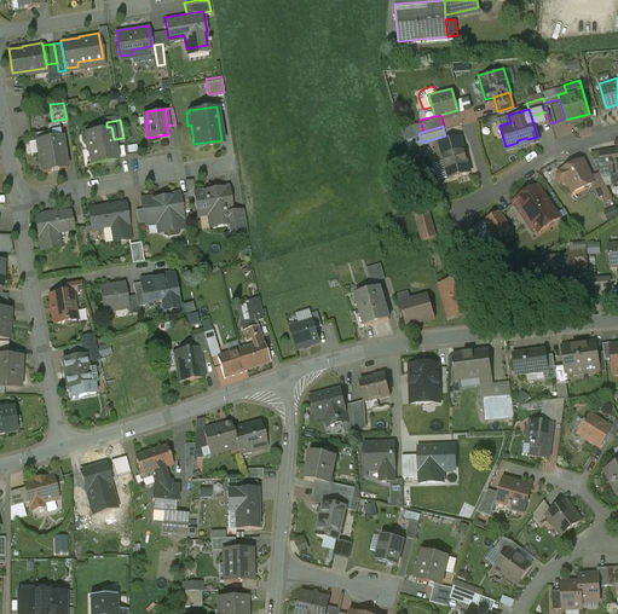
[(107,127),(85,131),(90,161),(116,157),(114,139),(111,127),(107,127)]
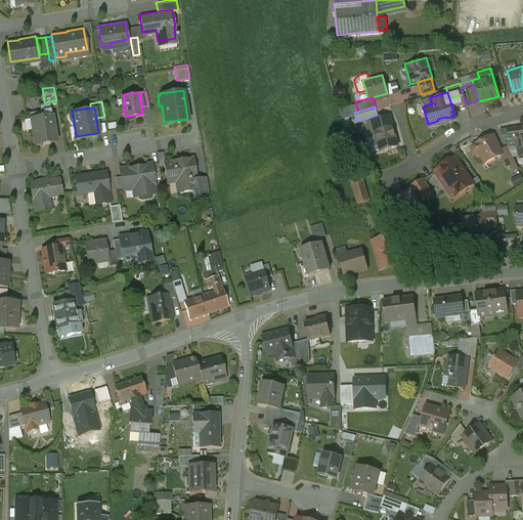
[(51,113),(30,117),(31,118),(35,143),(55,140),(51,113)]
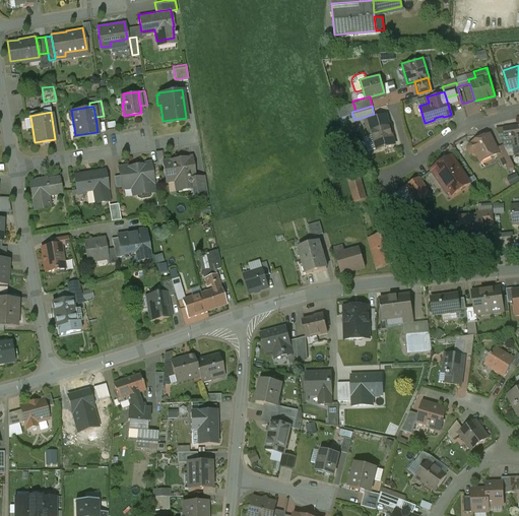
[(351,112),(339,116),(341,123),(354,120),(351,112)]
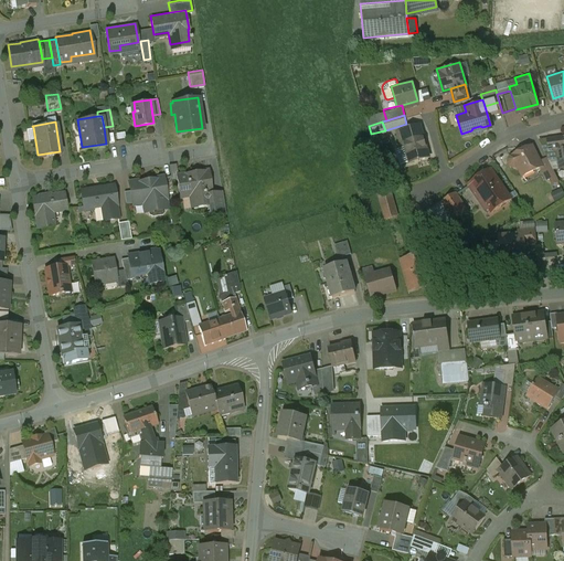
[(419,123),(395,129),(400,145),(404,144),(403,140),(423,135),(419,123)]
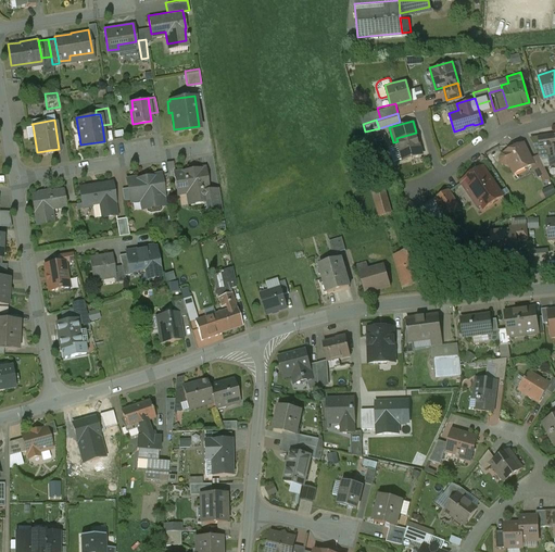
[(554,132),(539,135),(541,153),(549,153),(549,152),(549,148),(554,147),(554,132)]
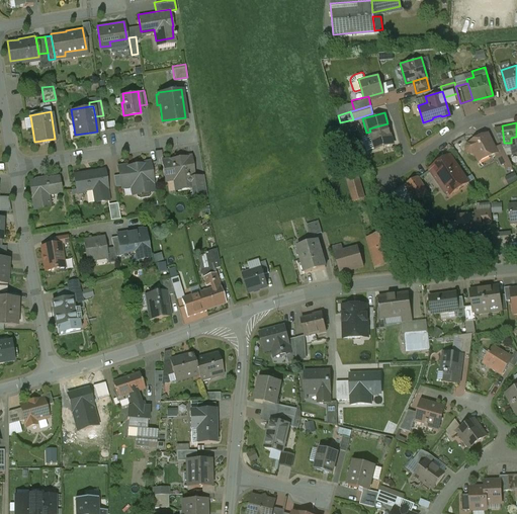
[(388,123),(369,129),(370,132),(374,146),(393,141),(388,123)]
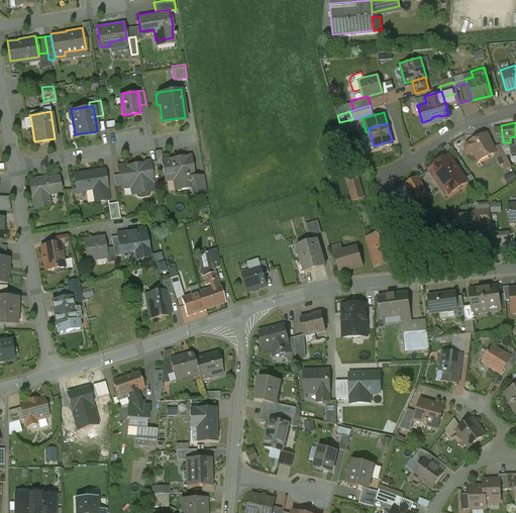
[(486,131),(469,139),(467,140),(465,142),(465,145),(466,148),(469,149),(471,150),(473,149),(477,156),(486,151),(487,154),(495,149),(486,131)]
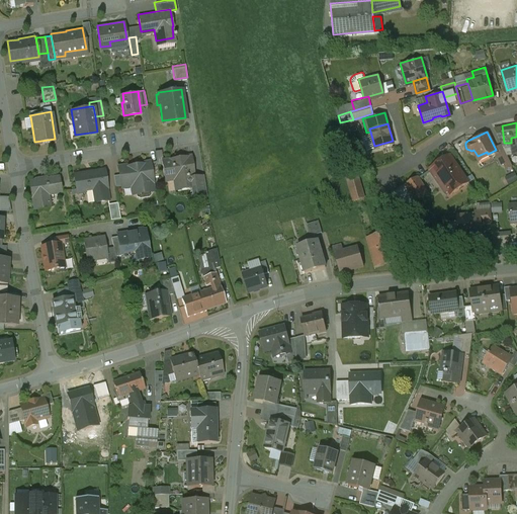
[(448,152),(428,166),(445,190),(448,189),(449,191),(467,180),(448,152)]
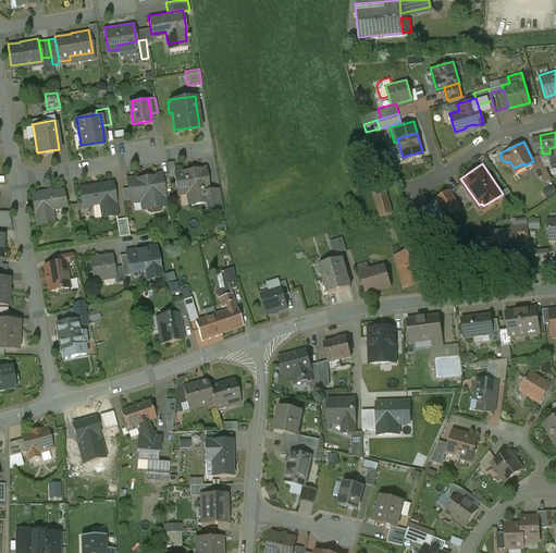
[(196,167),(174,170),(177,192),(192,189),(194,200),(206,199),(210,198),(208,188),(208,187),(206,168),(196,170),(196,167)]
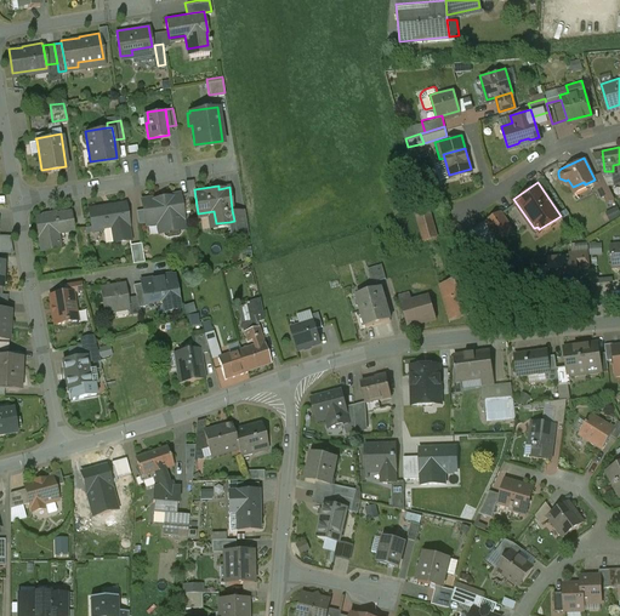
[(186,190),(178,192),(182,207),(189,206),(186,190)]
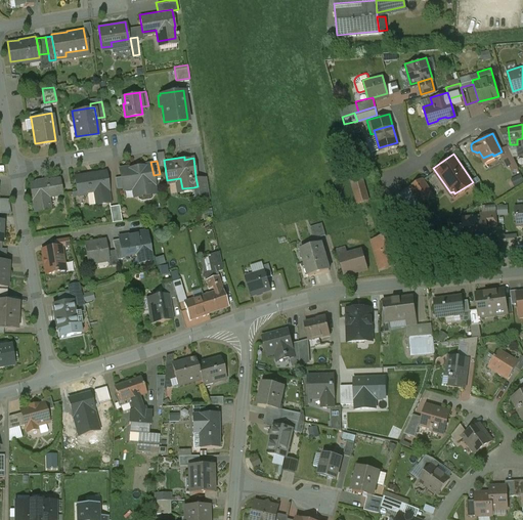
[(150,162),(119,167),(122,186),(135,184),(136,193),(151,190),(150,182),(155,181),(154,175),(150,162)]
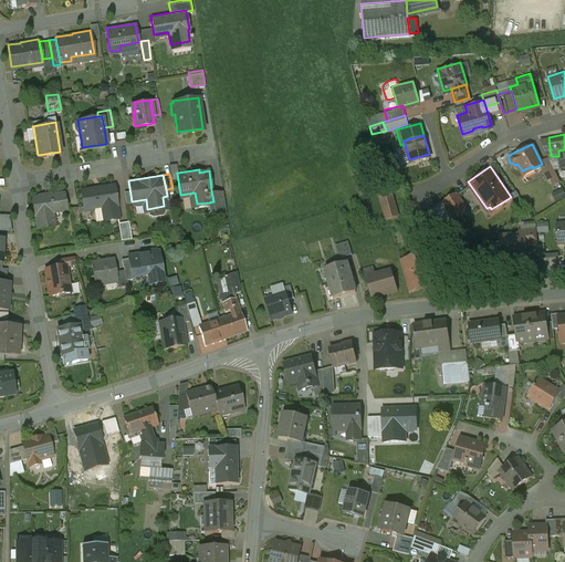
[(113,183),(80,188),(83,208),(100,205),(102,218),(117,216),(115,203),(116,203),(113,183)]
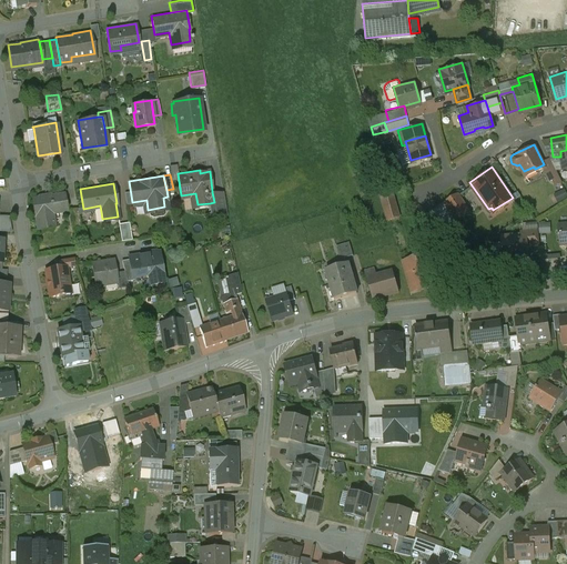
[(391,185),(378,190),(386,218),(398,214),(391,185)]
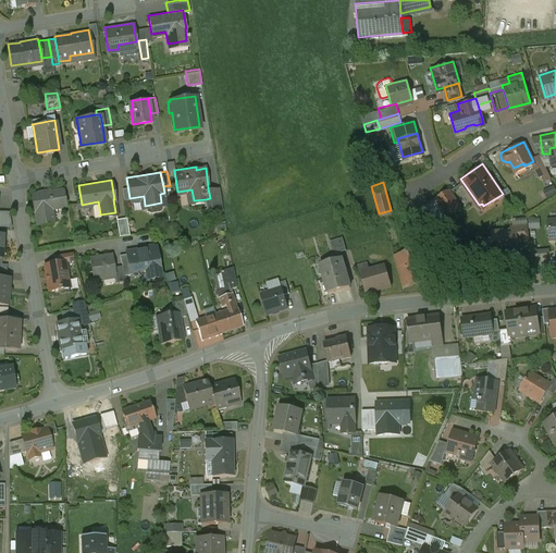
[(218,186),(208,188),(210,198),(206,199),(208,211),(222,209),(218,186)]
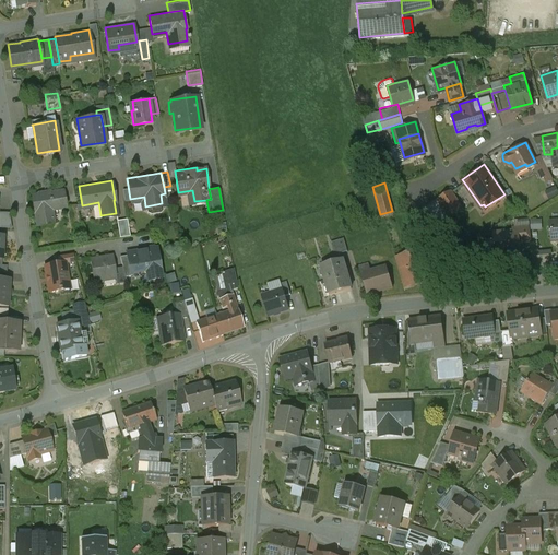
[(450,187),(428,201),(441,221),(463,207),(450,187)]
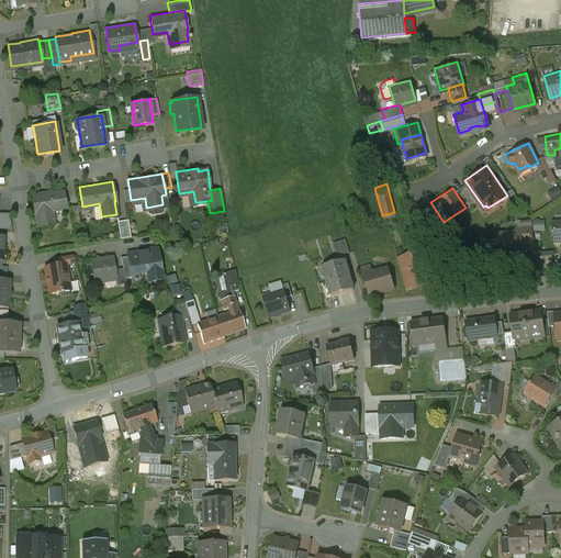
[(48,190),(38,192),(38,193),(32,194),(36,224),(53,222),(51,209),(65,205),(63,190),(48,192),(48,190)]
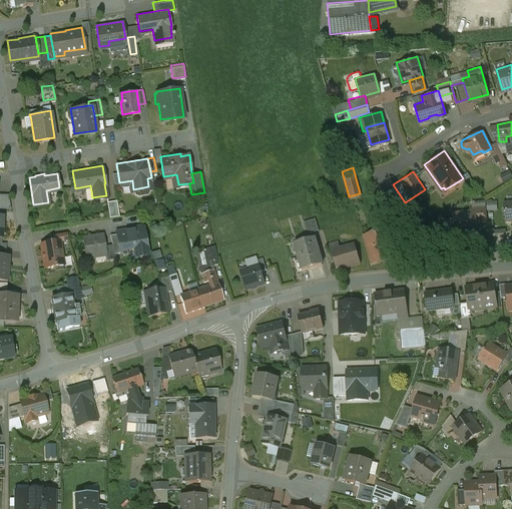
[(69,185),(62,186),(65,204),(72,203),(69,185)]
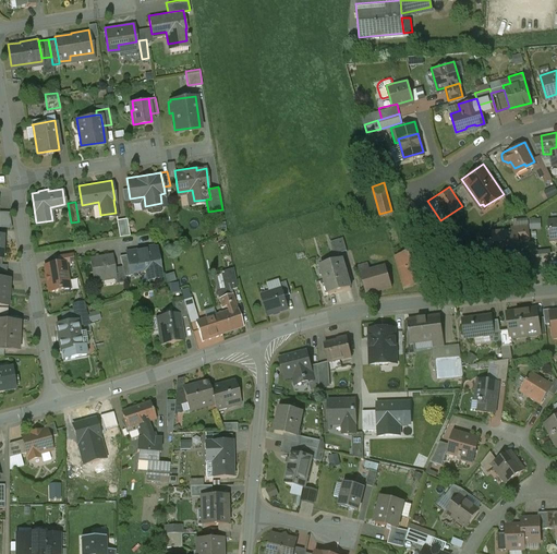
[(0,223),(11,224),(11,208),(0,207),(0,223)]
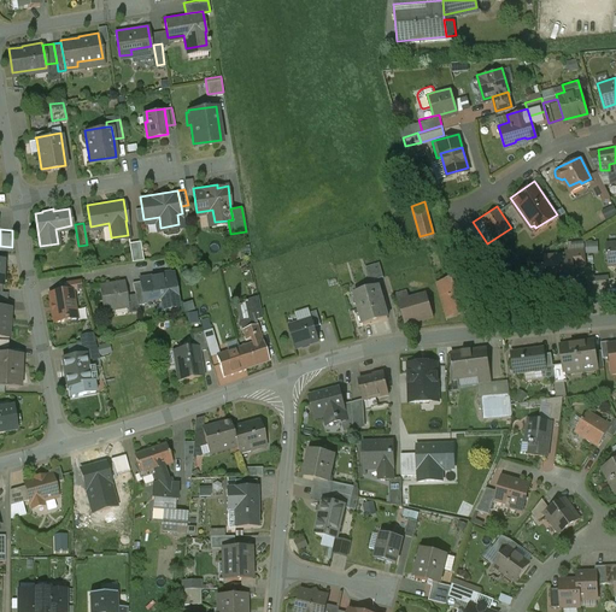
[(598,248),(599,236),(587,236),(587,248),(598,248)]
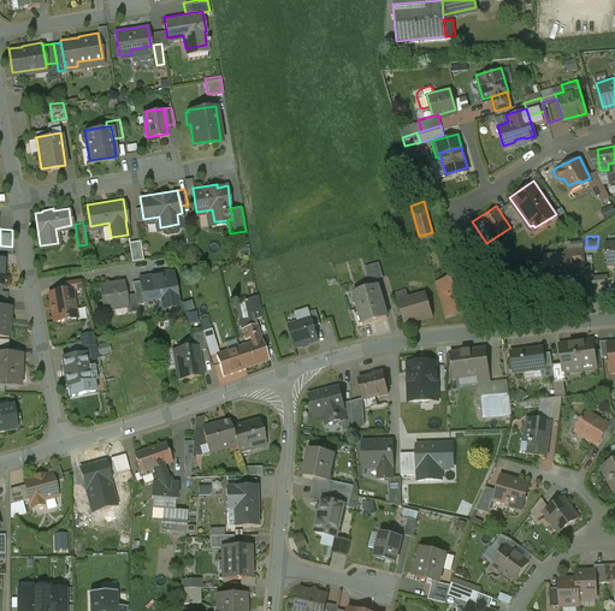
[(140,238),(128,239),(131,259),(142,256),(140,238)]
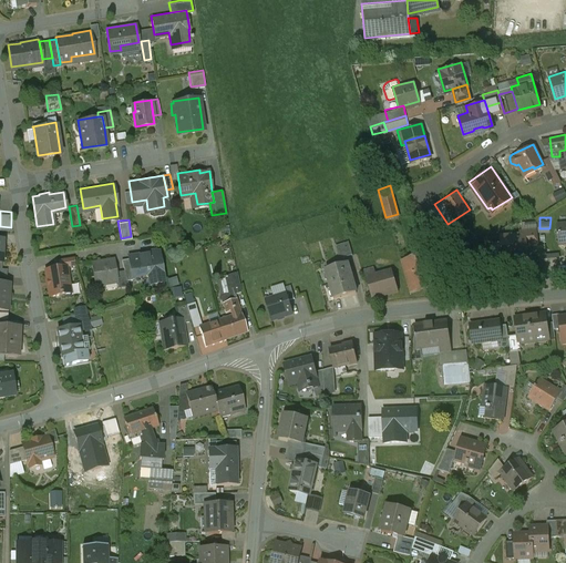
[(565,221),(556,222),(558,241),(565,239),(565,221)]
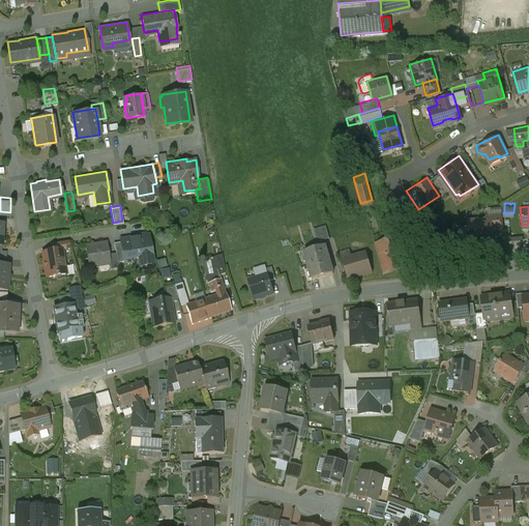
[(501,211),(486,213),(486,216),(487,228),(494,227),(502,226),(501,211)]
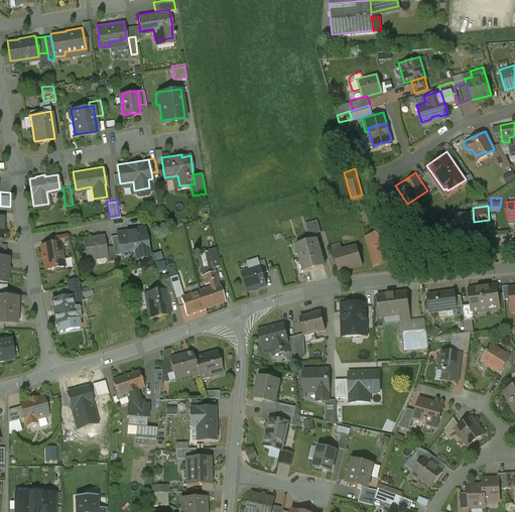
[(473,211),(456,213),(457,228),(464,234),(479,232),(478,224),(481,222),(481,221),(474,222),(473,211)]
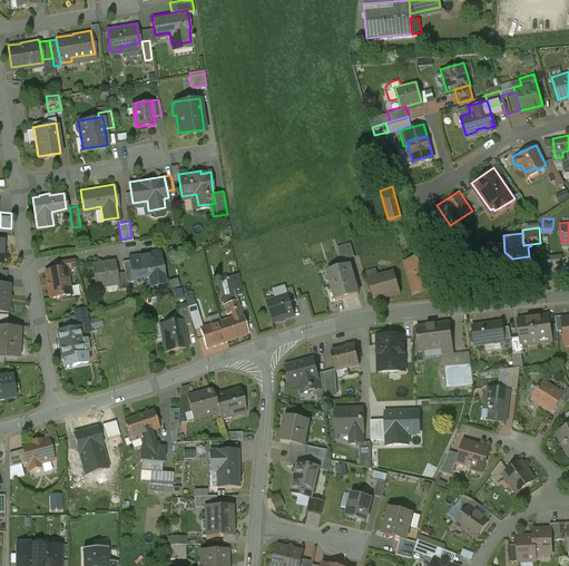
[(350,240),(336,244),(340,257),(353,253),(350,240)]
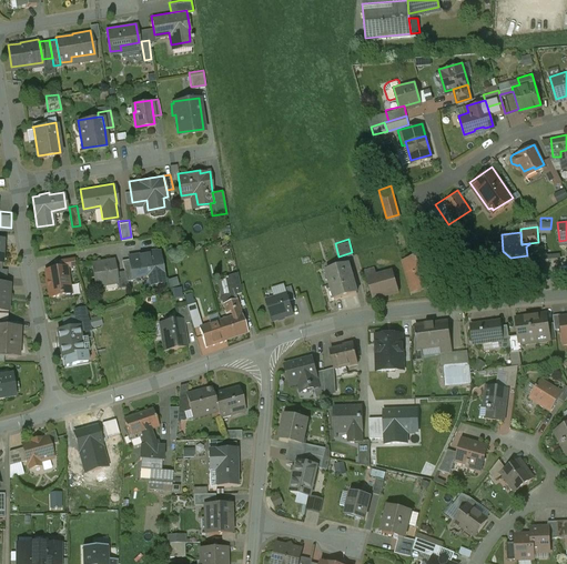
[(158,249),(129,254),(129,257),(121,258),(123,268),(127,279),(133,278),(132,274),(148,271),(149,282),(163,279),(158,249)]
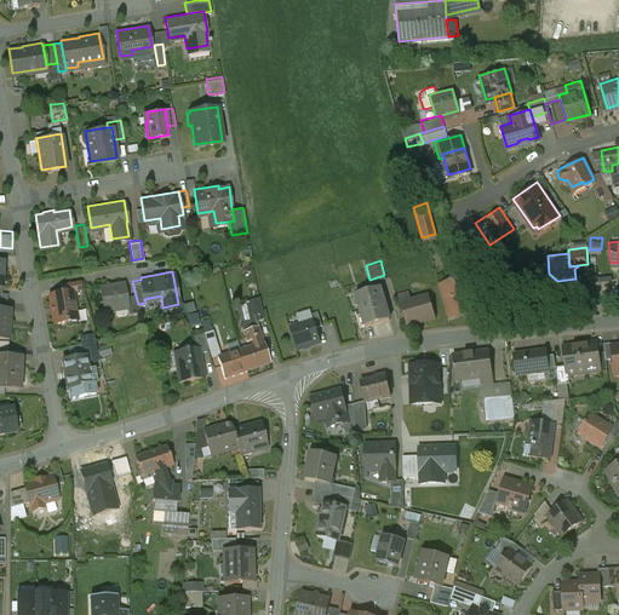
[(468,271),(437,281),(447,316),(479,308),(468,271)]
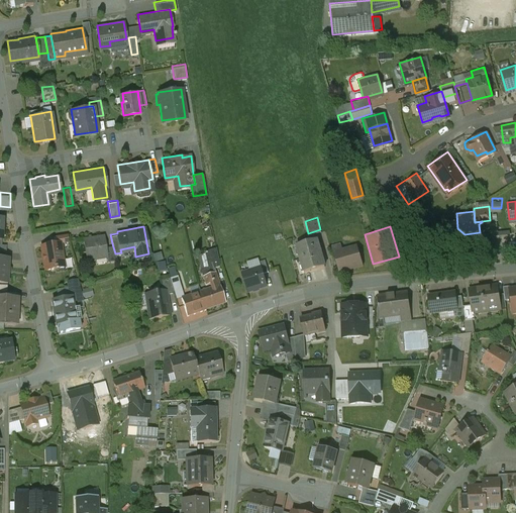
[(103,233),(83,236),(86,258),(106,254),(105,245),(103,233)]
